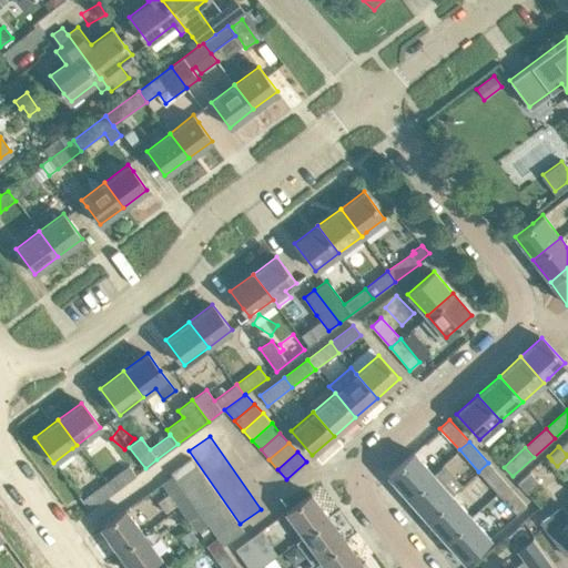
[(406,497),(433,474),(414,452),(387,475),(406,497)]
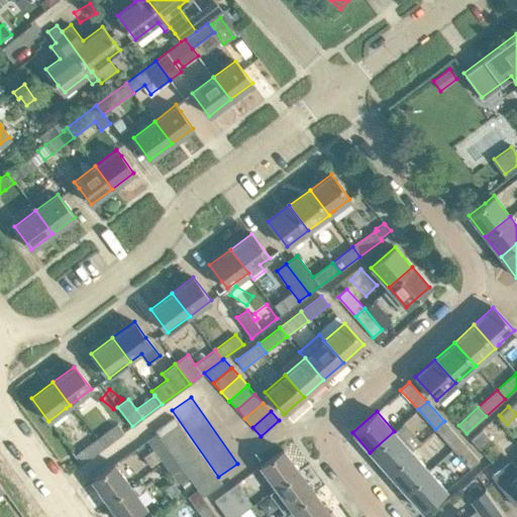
[(158,437),(178,422),(174,416),(154,430),(157,433),(156,433),(158,437)]
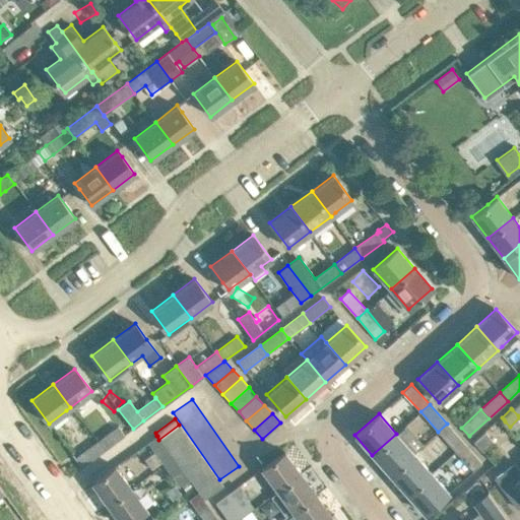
[(455,451),(464,443),(447,424),(438,432),(455,451)]
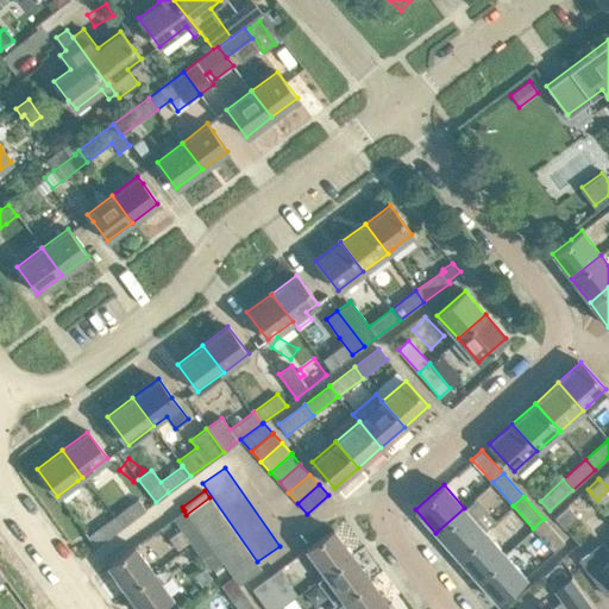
[(195,527),(219,509),(209,497),(186,515),(195,527)]
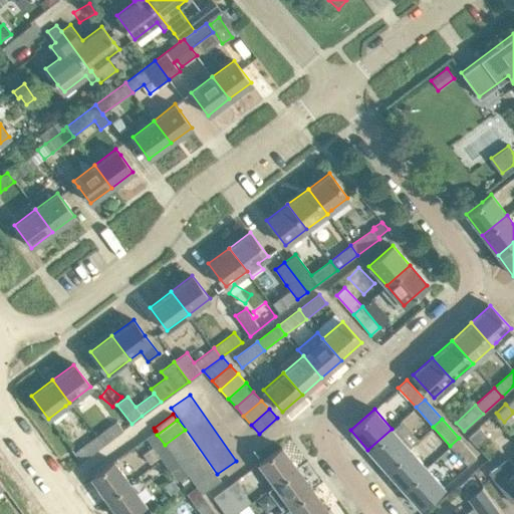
[(102,446),(123,430),(116,421),(95,437),(102,446)]
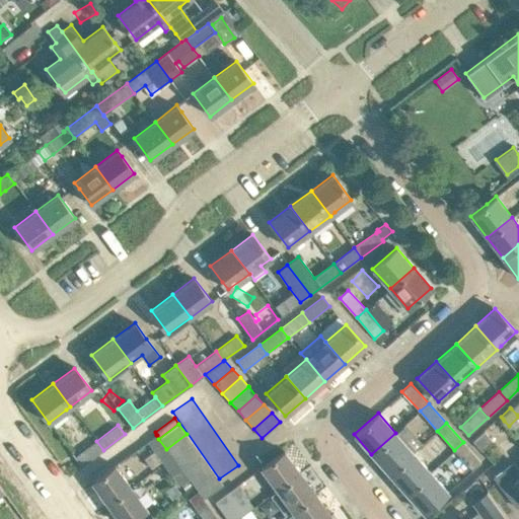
[(482,451),(493,441),(484,431),(473,441),(482,451)]
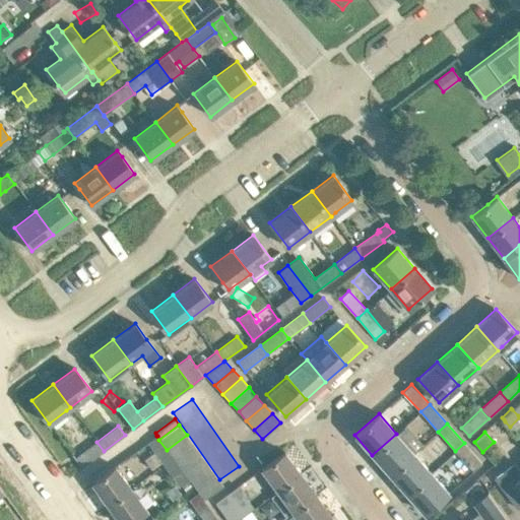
[(390,474),(413,453),(396,434),(372,455),(390,474)]
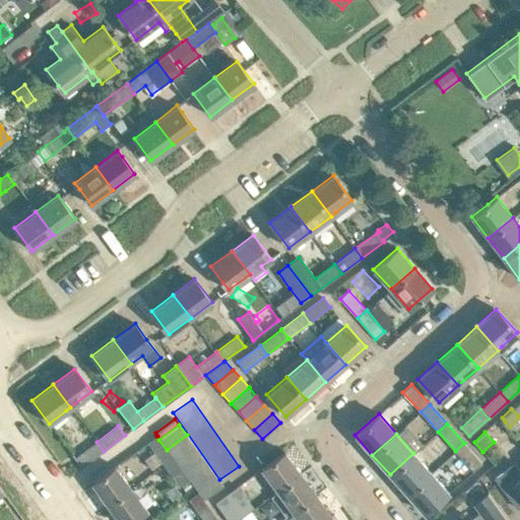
[(174,460),(194,445),(187,435),(167,450),(173,458),(174,460)]
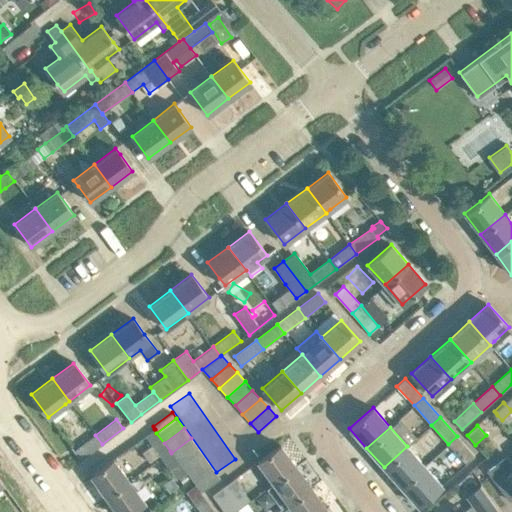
[(170,451),(164,443),(156,433),(154,429),(145,435),(152,444),(143,451),(150,461),(159,454),(161,457),(170,451)]
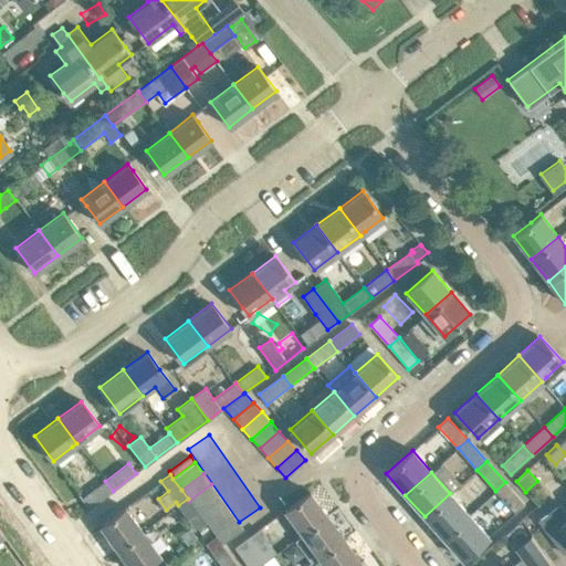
[(88,509),(113,491),(105,481),(81,499),(88,509)]
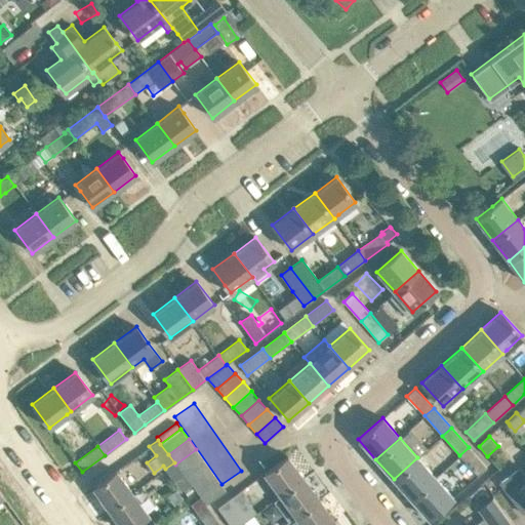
[(478,476),(487,468),(469,447),(459,455),(478,476)]
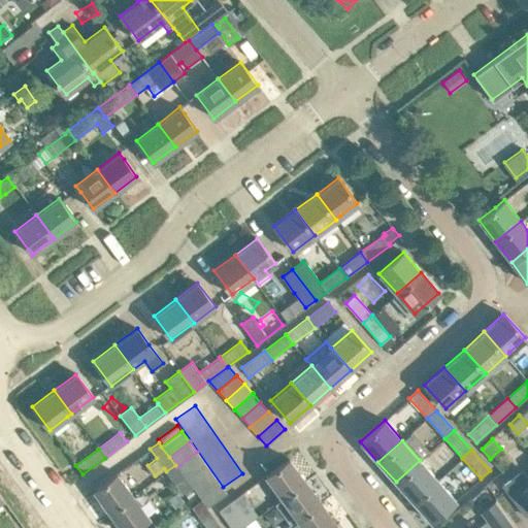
[(184,477),(204,462),(197,452),(176,467),(184,477)]
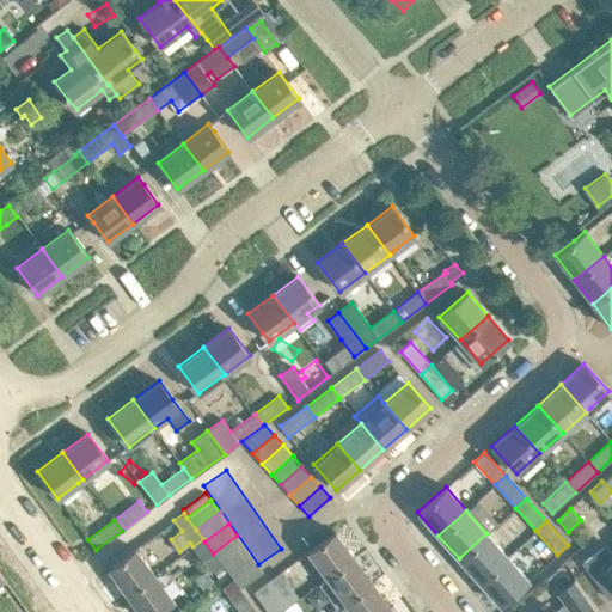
[(325,577),(354,557),(335,532),(307,551),(325,577)]
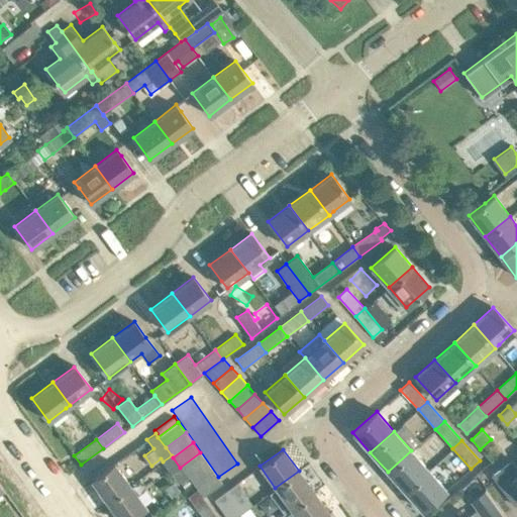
[(405,491),(428,470),(411,450),(388,472),(405,491)]
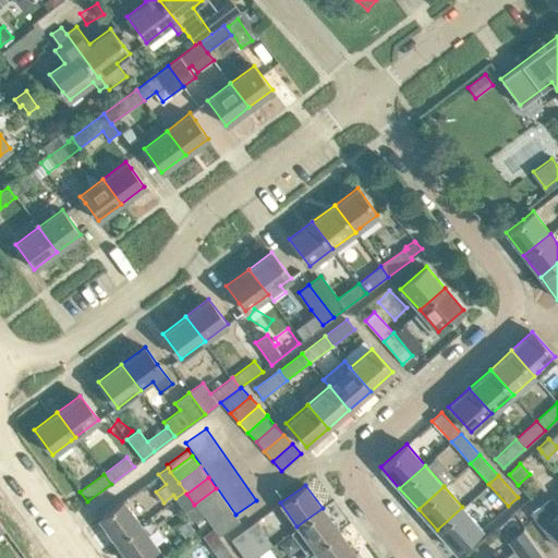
[(202,516),(223,499),(216,488),(194,505),(202,516)]
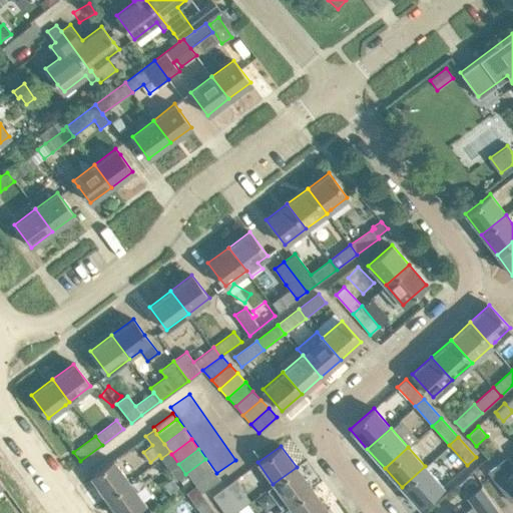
[(178,464),(171,454),(170,452),(161,458),(176,480),(185,474),(178,464)]
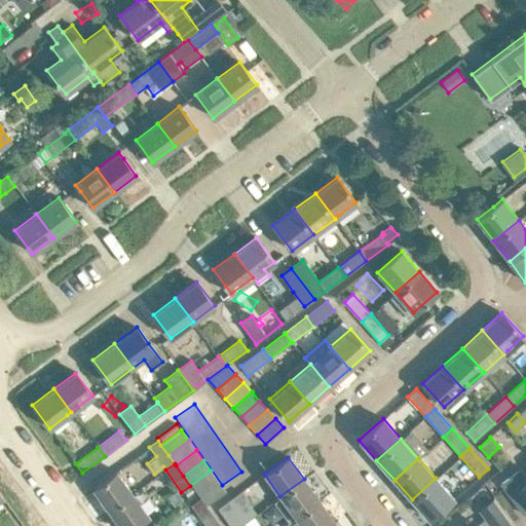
[(525,476),(521,468),(499,484),(509,495),(522,514),(525,510),(525,476)]
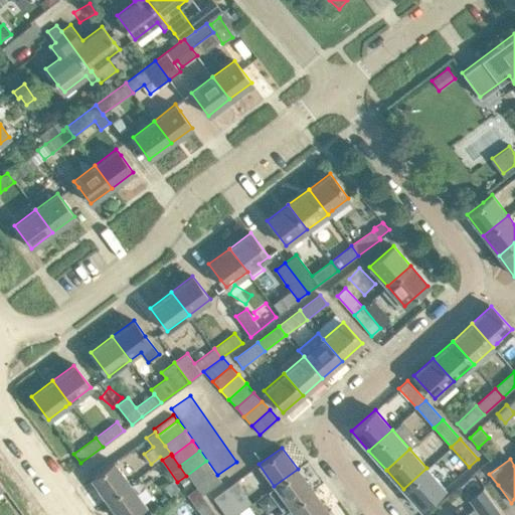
[(107,500),(130,483),(114,461),(91,478),(107,500)]
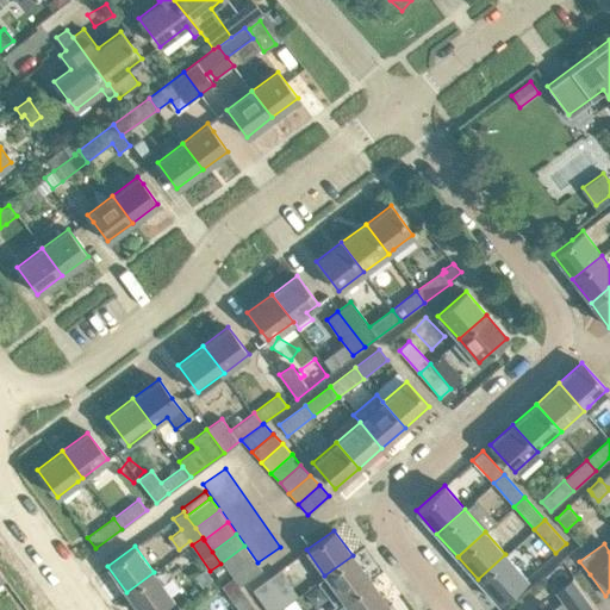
[(229,576),(253,558),(244,546),(221,564),(229,576)]
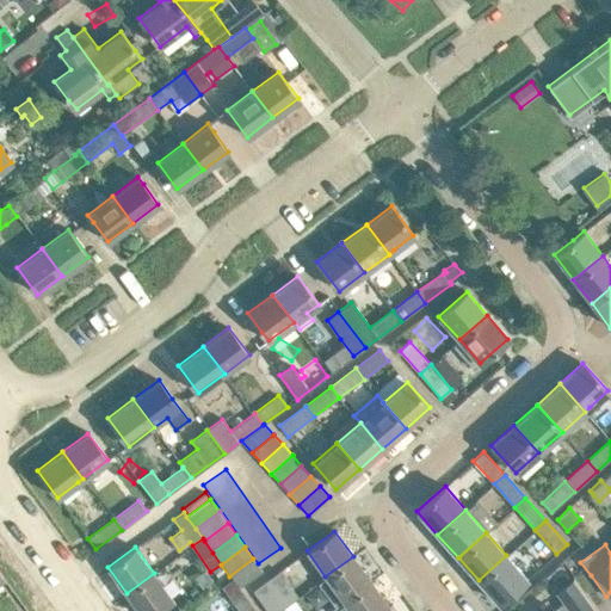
[(499,604),(517,587),(528,579),(506,555),(479,580),(499,604)]
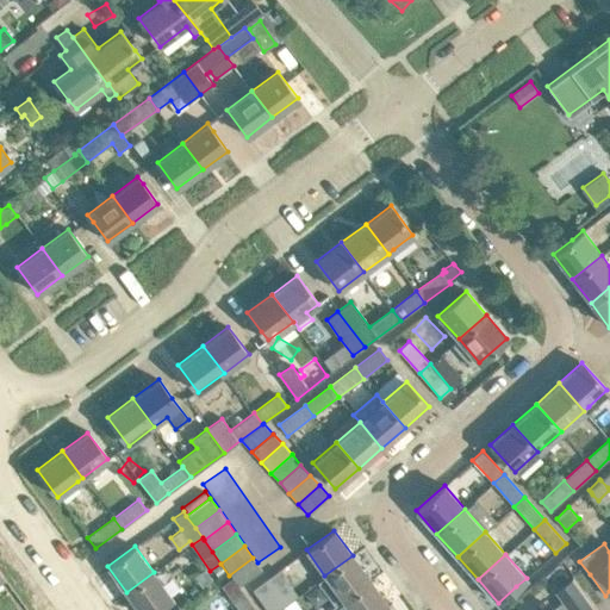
[(343,601),(371,580),(353,555),(324,576),(343,601)]
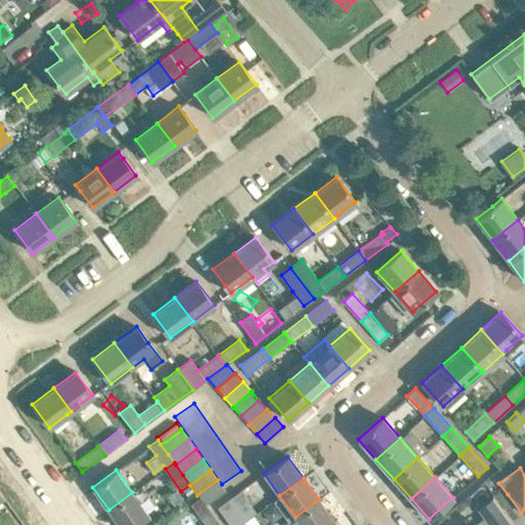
[(204,506),(205,505),(225,491),(217,480),(197,495),(199,498),(204,506)]
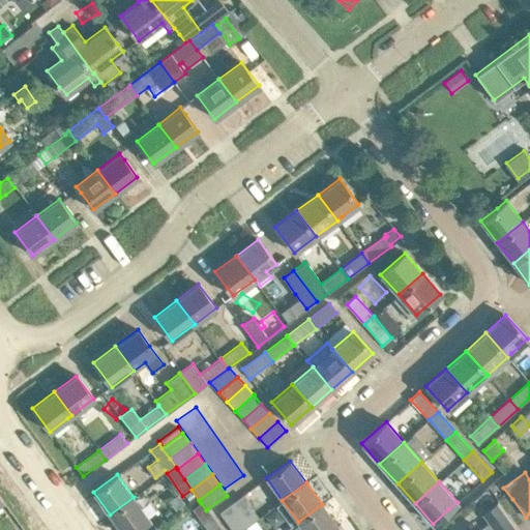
[(245,527),(259,518),(243,495),(219,512),(232,529),(240,529),(245,527)]
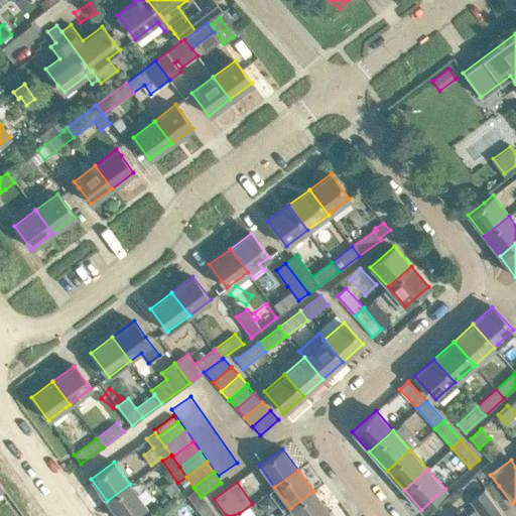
[(117,515),(131,515),(139,511),(146,506),(130,484),(107,501),(117,515)]
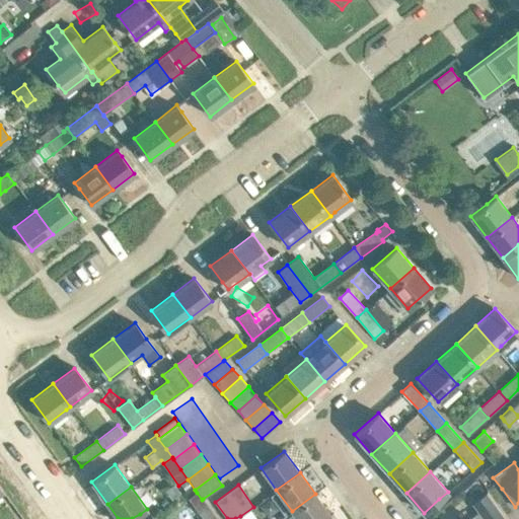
[(202,500),(197,493),(189,499),(203,518),(206,518),(214,514),(203,499),(202,500)]
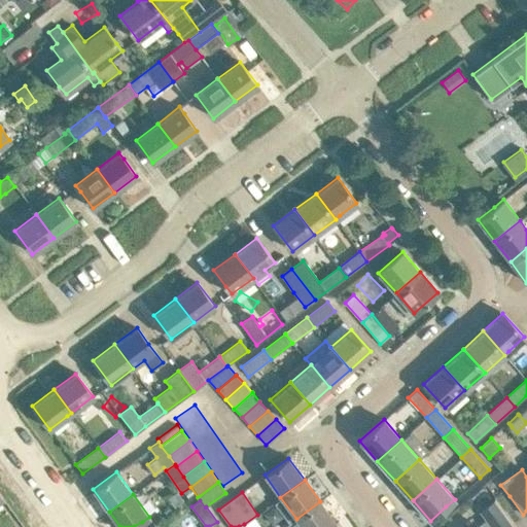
[(302,526),(330,526),(337,524),(320,501),(296,519),(302,526)]
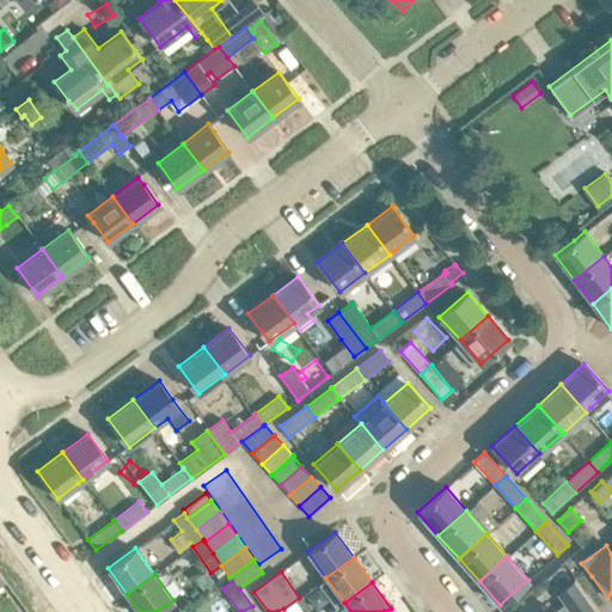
[(586,611),(592,607),(577,588),(574,583),(557,595),(563,604),(551,611),(537,611),(536,611),(534,611),(586,611)]
